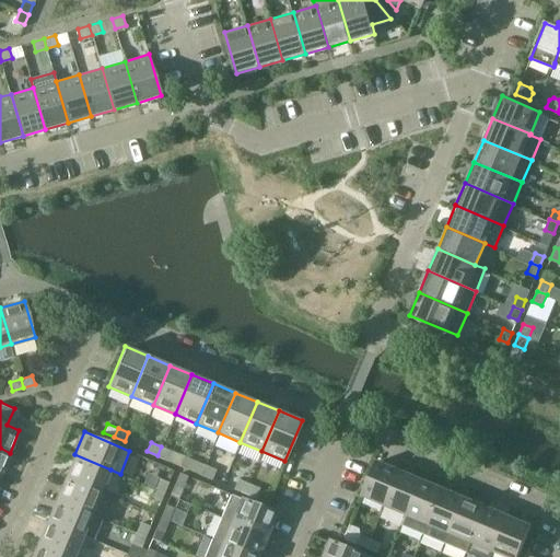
[(161,447),(158,455),(168,460),(172,451),(161,447)]
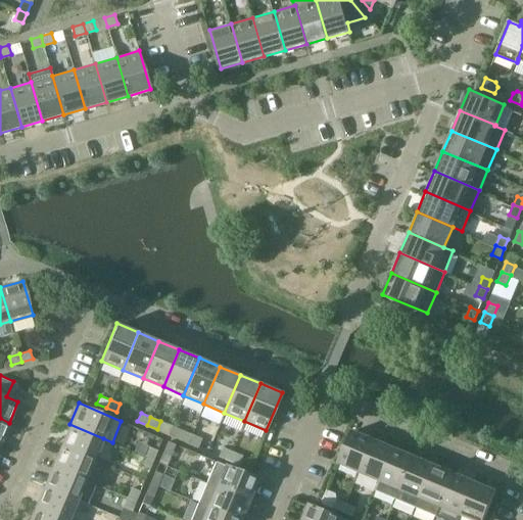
[(0,442),(9,423),(0,418),(0,442)]
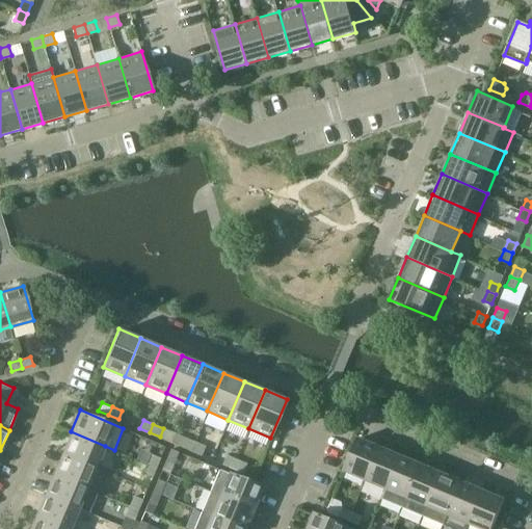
[(71,431),(62,452),(96,467),(105,446),(71,431)]
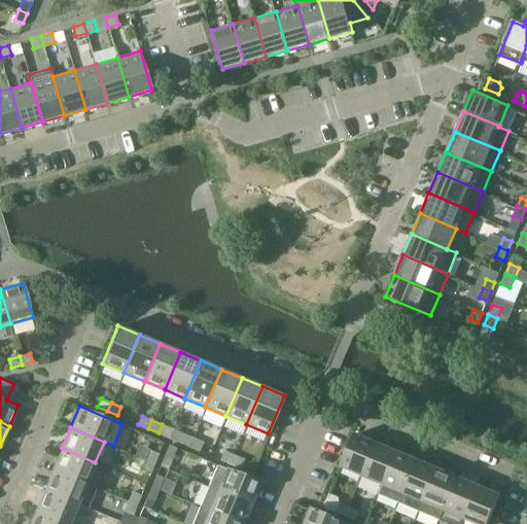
[(189,446),(192,437),(182,432),(179,441),(189,446)]
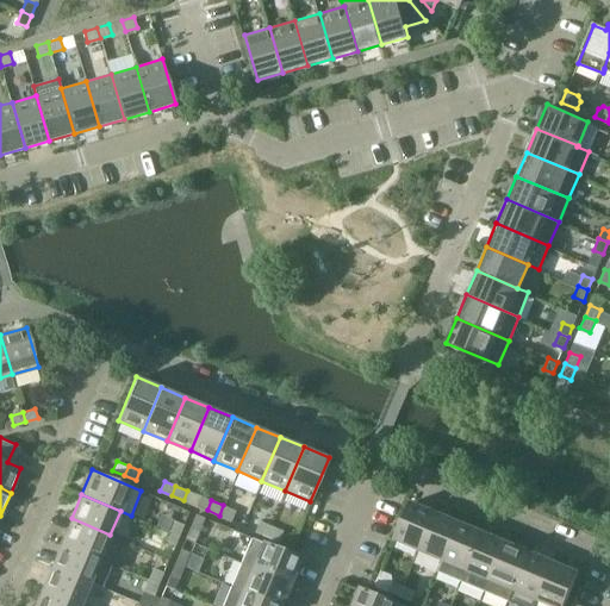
[(419,549),(435,510),(411,500),(394,538),(419,549)]
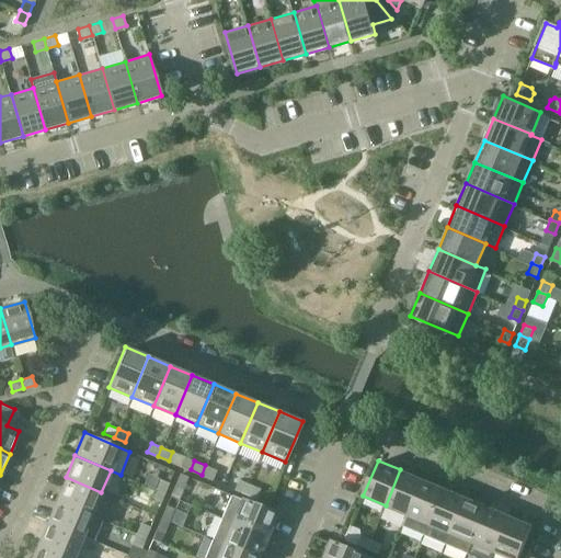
[(205,465),(202,475),(212,479),(216,469),(205,465)]
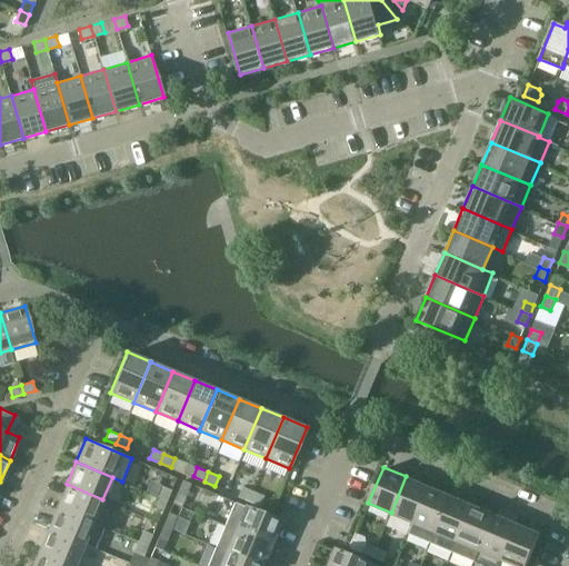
[(409,519),(412,522),(428,486),(406,476),(391,513),(396,514),(398,519),(405,522),(409,519)]
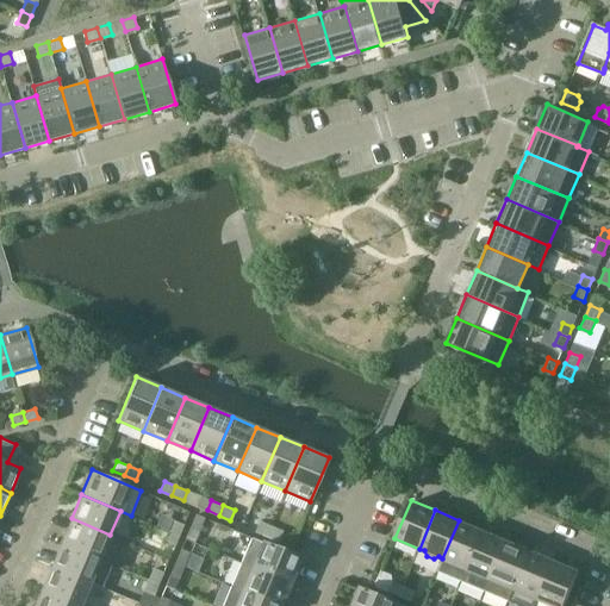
[(198,531),(204,517),(195,513),(190,526),(198,531)]
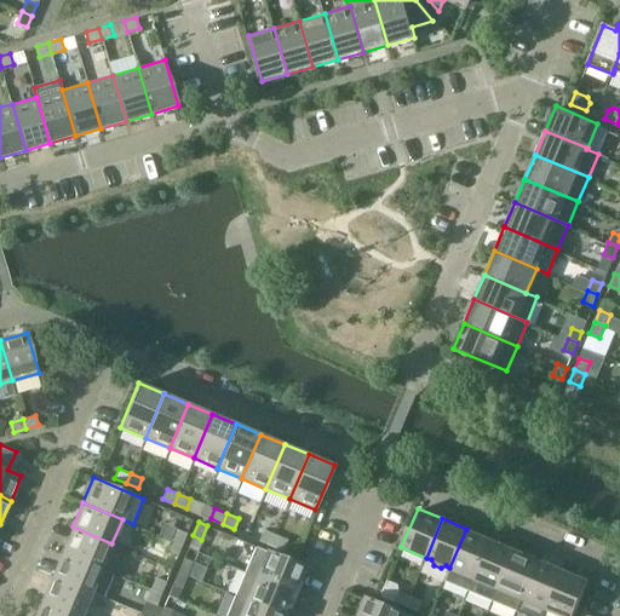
[(73,527),(63,551),(102,568),(112,543),(73,527)]
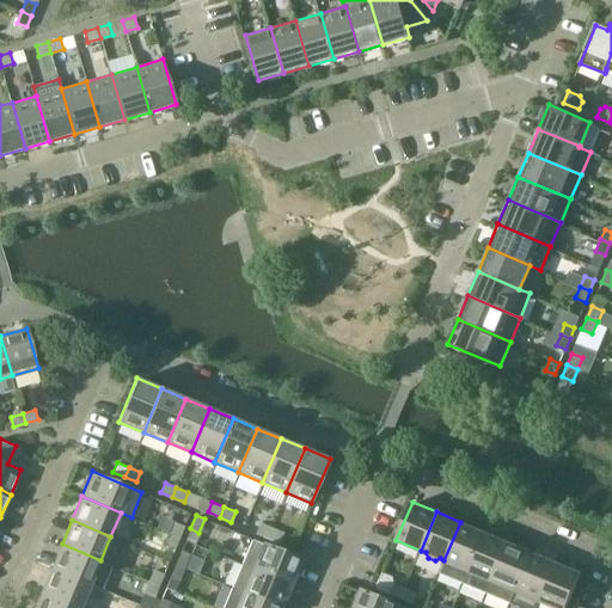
[(170,533),(179,536),(184,524),(175,521),(170,533)]
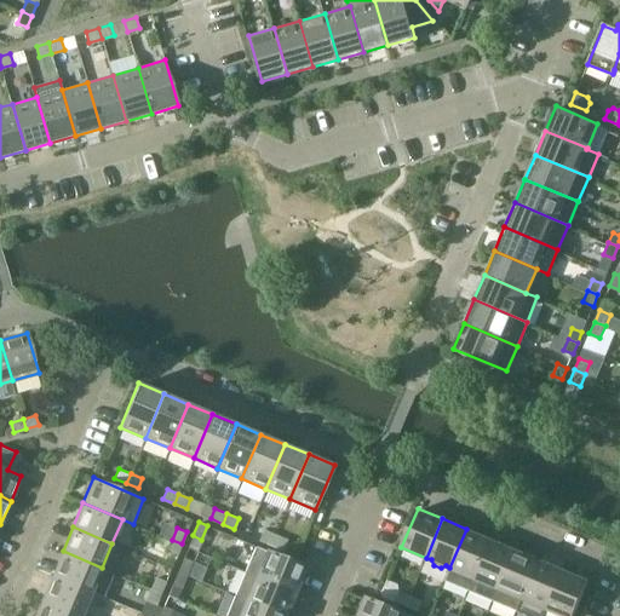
[(270,543),(275,534),(263,529),(259,539),(270,543)]
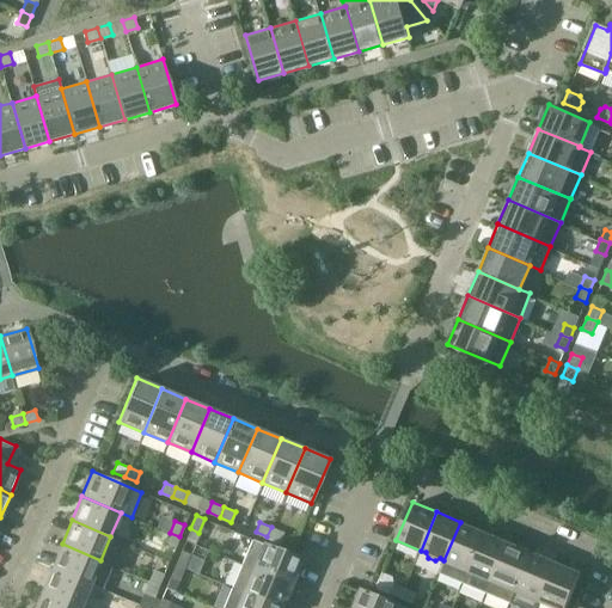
[(444,560),(439,571),(464,582),(484,532),(460,522),(444,560)]
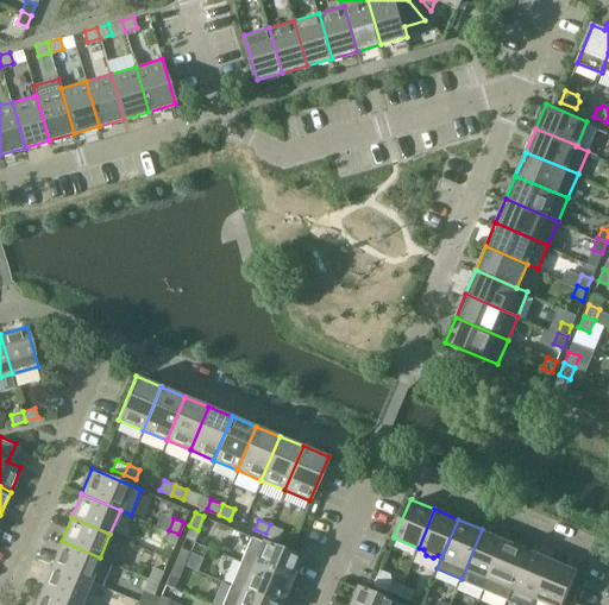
[(270,524),(265,534),(277,539),(282,529),(270,524)]
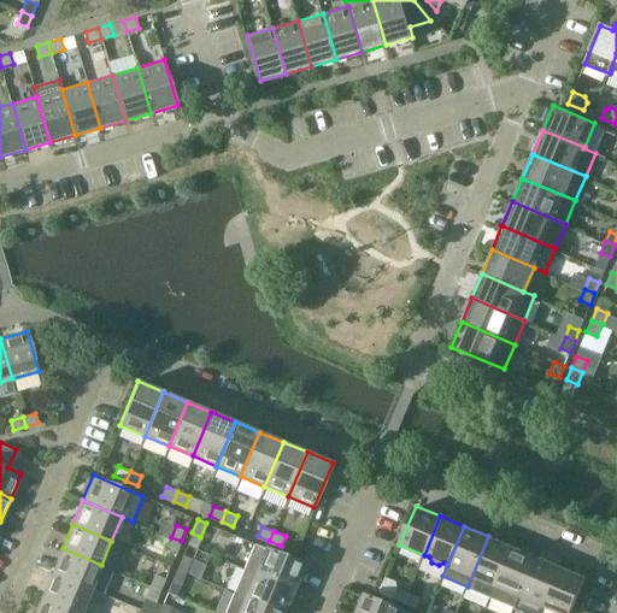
[(488,536),(468,587),(492,596),(512,547),(488,536)]
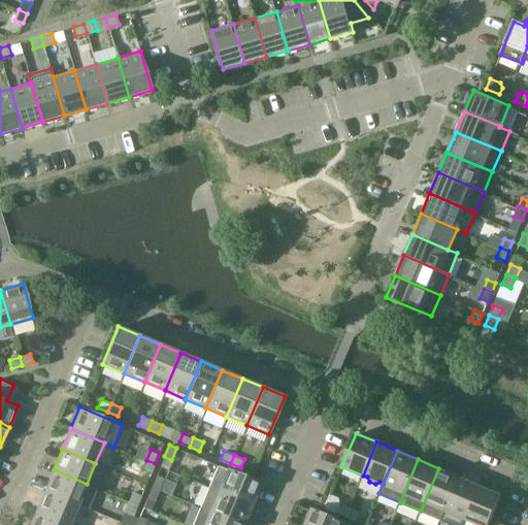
[(142,470),(150,473),(155,463),(146,460),(142,470)]
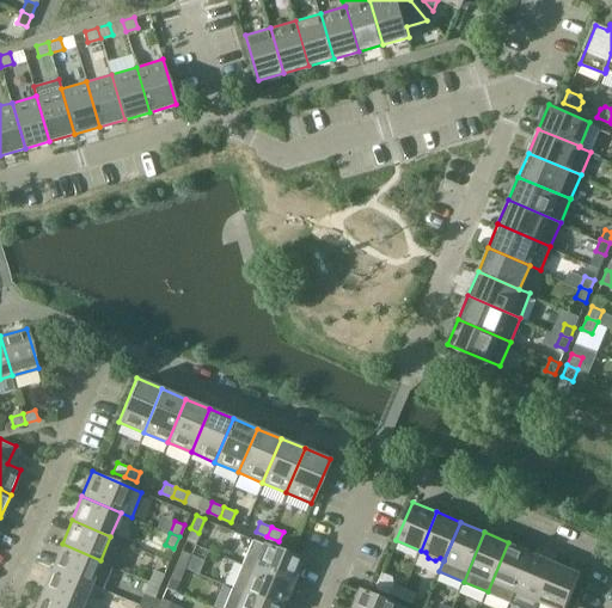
[(301,559),(263,542),(252,538),(242,563),(292,583),(301,559)]
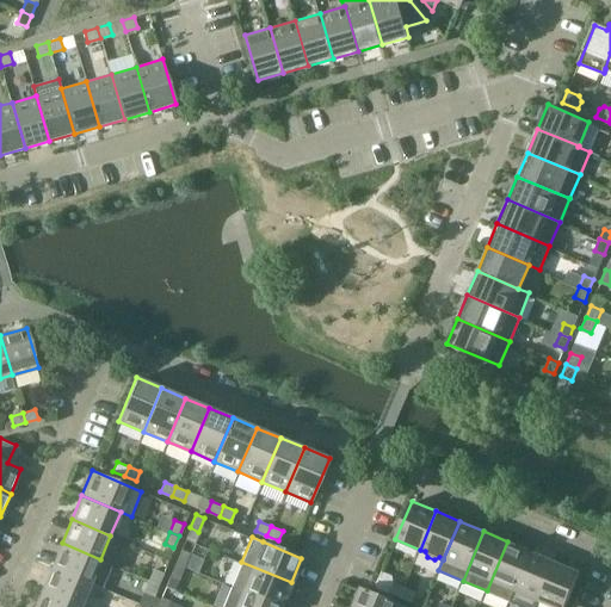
[(531,551),(507,542),(487,590),(511,600),(531,551)]
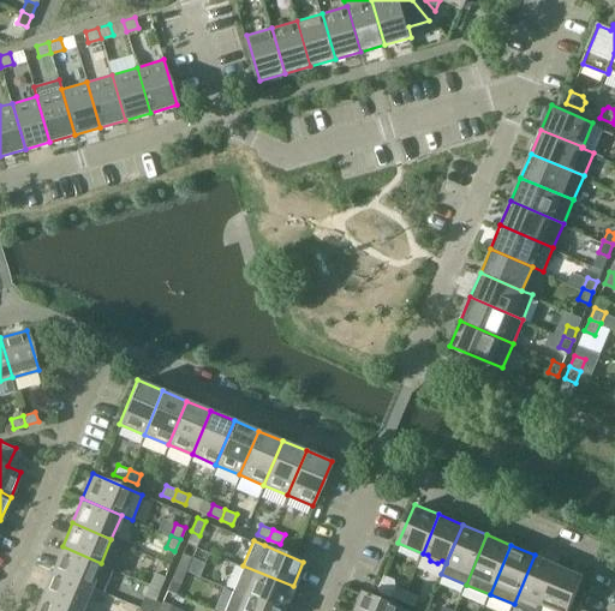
[(63,546),(52,570),(90,587),(91,586),(102,591),(112,568),(101,563),(63,546)]
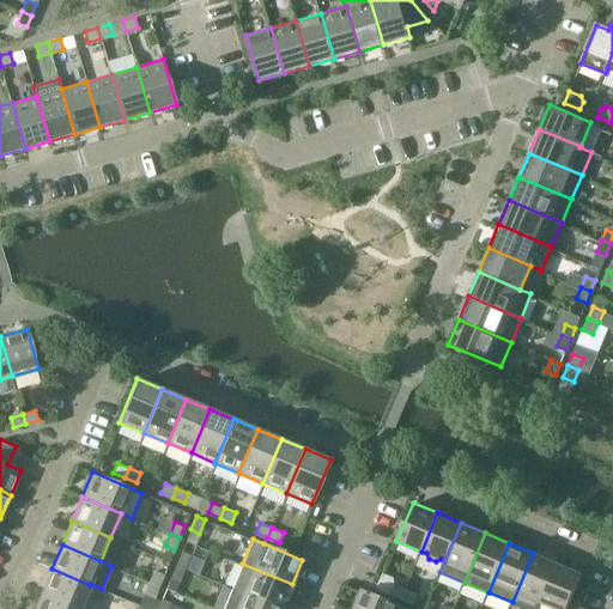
[(176,564),(184,567),(190,554),(182,550),(176,564)]
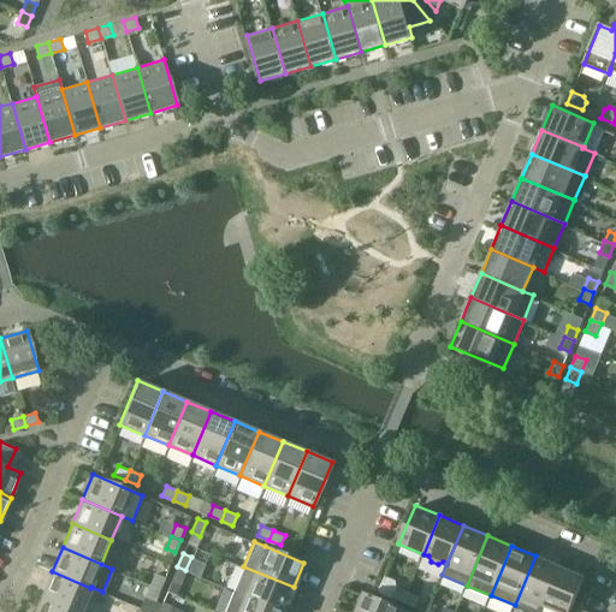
[(515,605),(531,611),(540,611),(544,605),(560,565),(535,556),(515,605)]
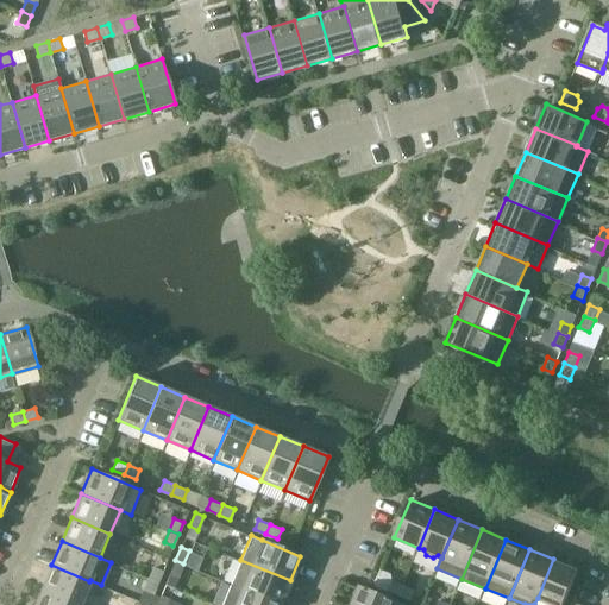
[(538,598),(554,604),(563,604),(578,569),(553,559),(538,598)]
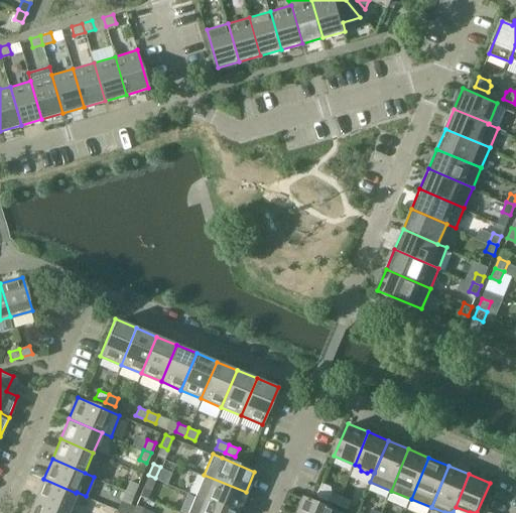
[(150,490),(155,478),(148,475),(143,487),(150,490)]
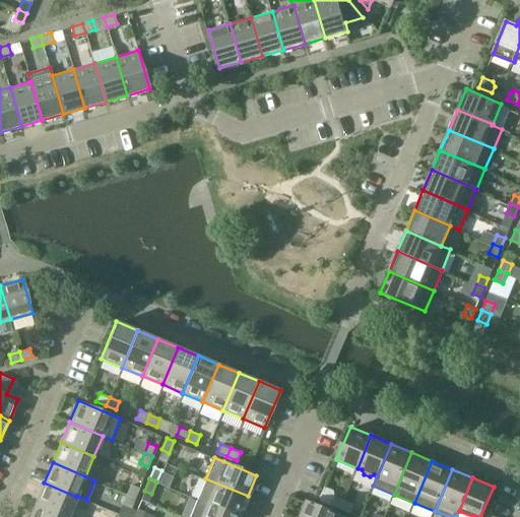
[(197,499),(239,516),(248,496),(205,478),(197,499)]
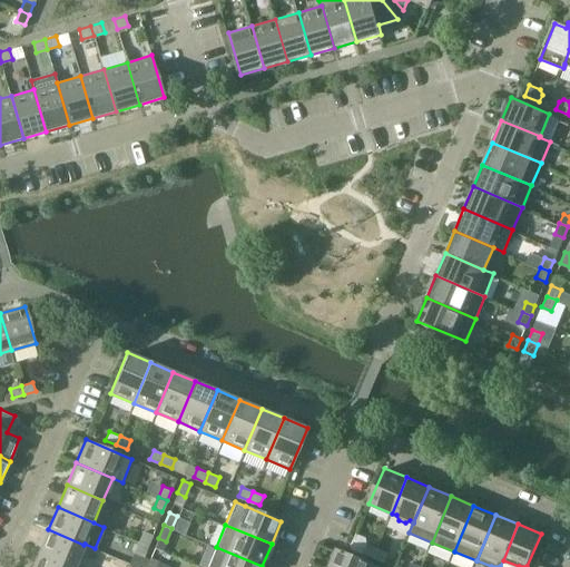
[(48,529),(39,550),(75,566),(84,545),(48,529)]
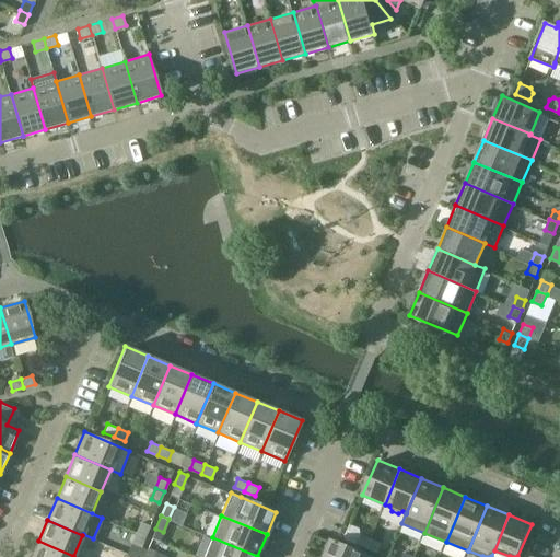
[(141,521),(137,532),(146,535),(150,524),(141,521)]
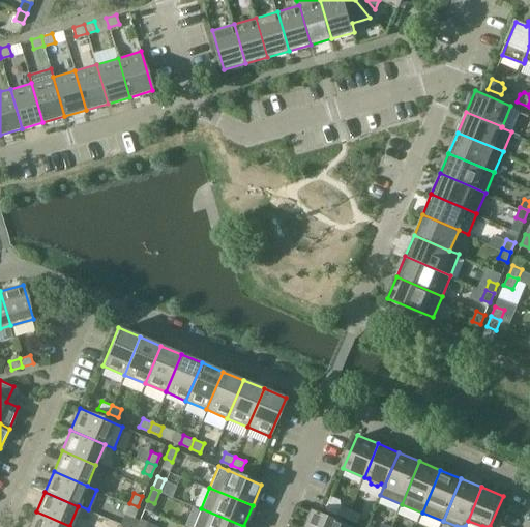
[(340,497),(331,494),(327,504),(328,508),(348,517),(351,508),(341,503),(340,497)]
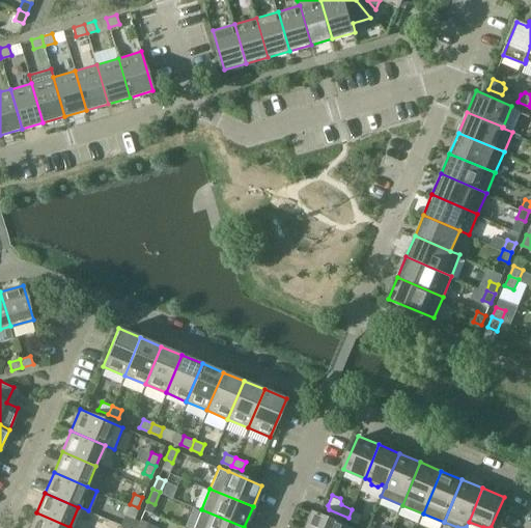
[(126,515),(134,518),(138,507),(130,504),(126,515)]
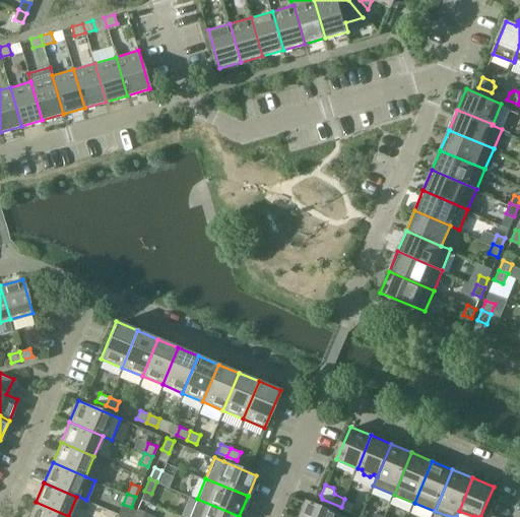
[(189,516),(238,516),(239,516),(197,499),(189,516)]
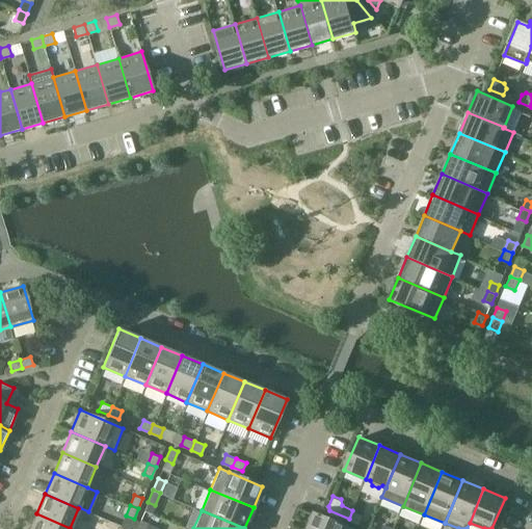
[(352,510),(349,519),(360,523),(363,514),(352,510)]
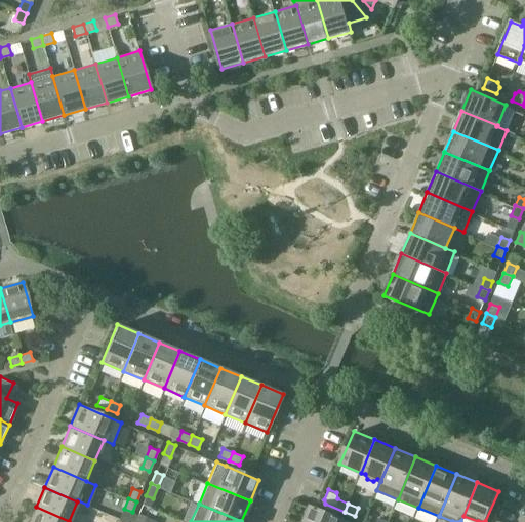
[(352,521),(311,505),(303,521),(352,521)]
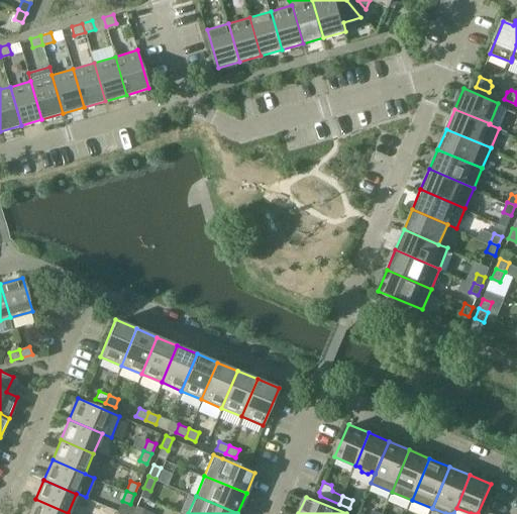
[(35,499),(28,513),(67,513),(68,513),(35,499)]
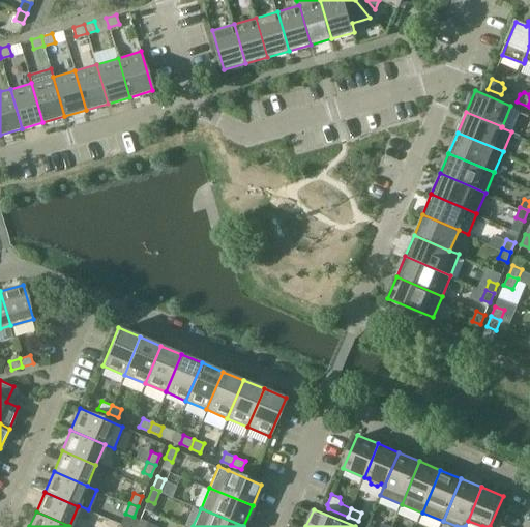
[(140,518),(135,526),(144,526),(147,521),(140,518)]
